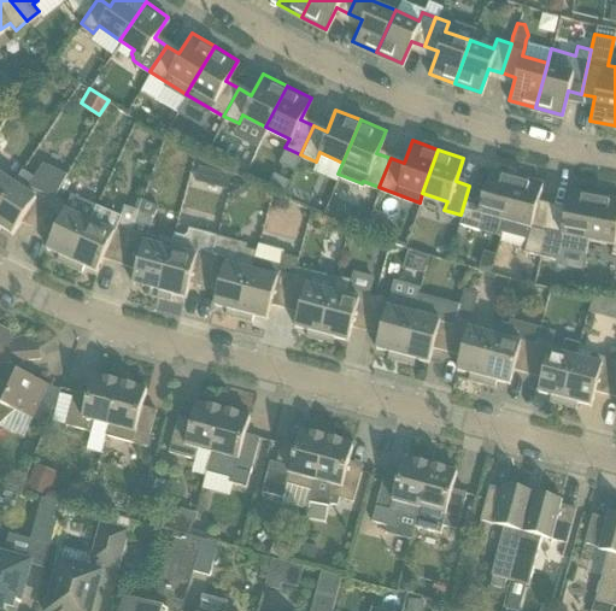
[(21,166),(12,180),(0,198),(0,223),(11,231),(19,218),(36,225),(53,194),(65,171),(41,160),(33,174),(21,166)]
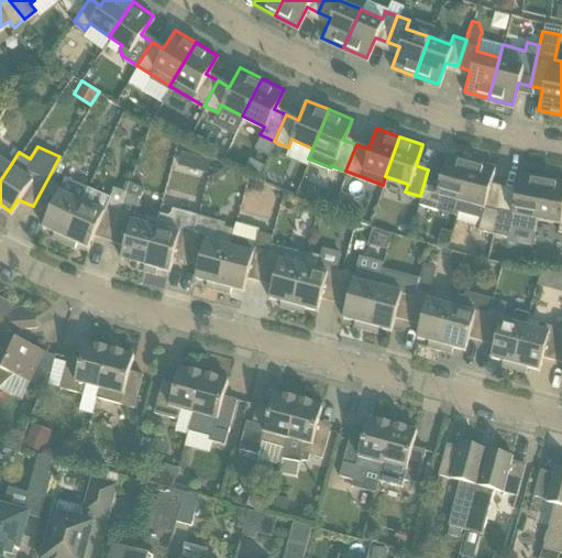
[(0,181),(11,164),(1,157),(4,152),(0,149),(0,181)]
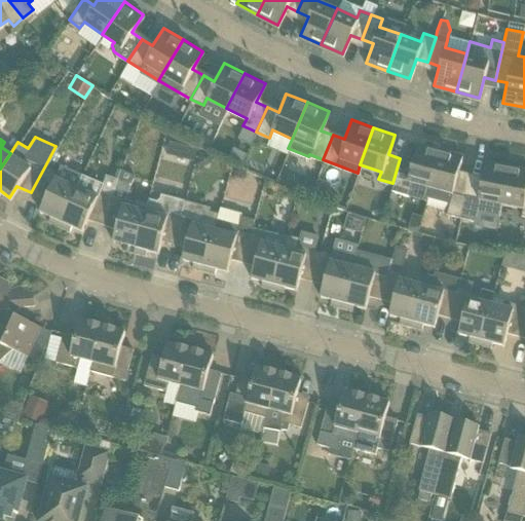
[(197,154),(198,143),(171,140),(169,151),(197,154)]
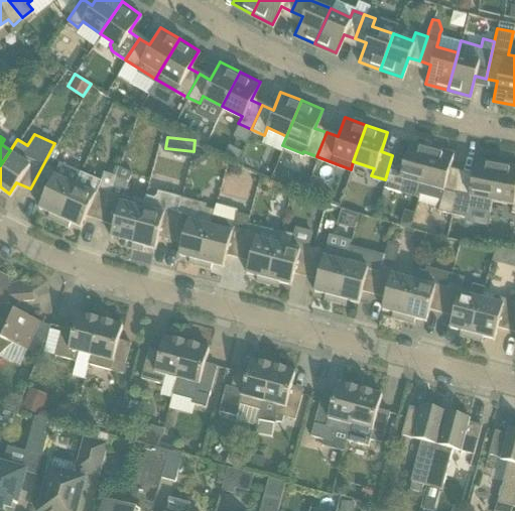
[(421,181),(431,144),(409,139),(404,158),(392,155),(385,179),(383,185),(397,189),(400,176),(421,181)]
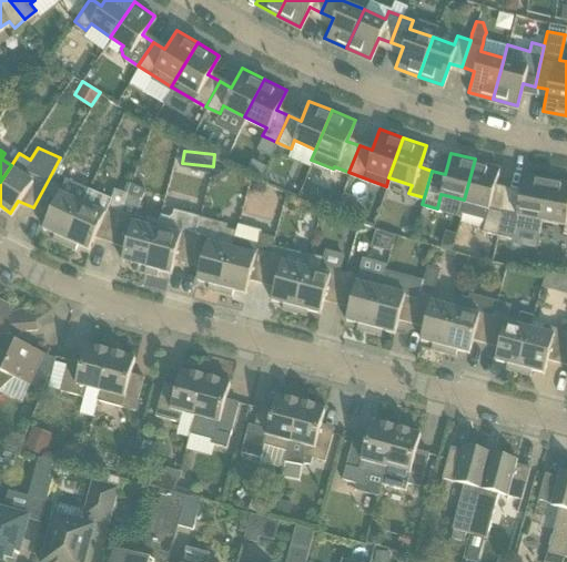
[(464,200),(462,210),(484,216),(481,228),(497,232),(506,191),(493,187),(499,165),(475,159),(464,200)]
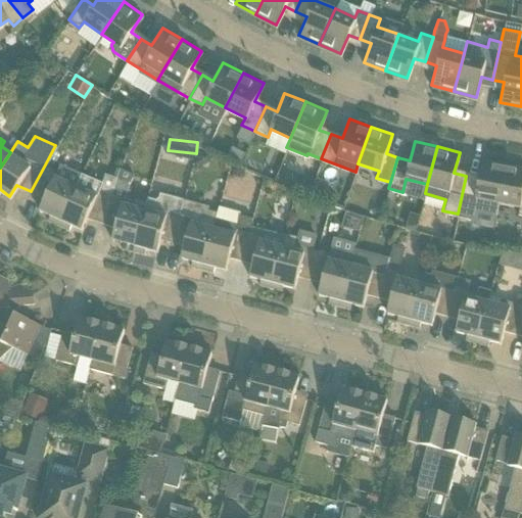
[(497,200),(505,162),(482,158),(478,178),(466,176),(458,214),(471,218),(473,207),(494,212),(497,200)]
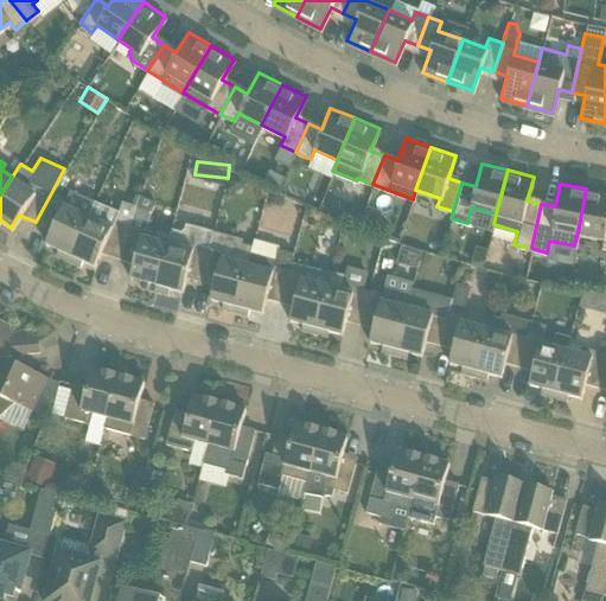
[(67,259),(95,198),(70,187),(67,197),(52,191),(36,222),(51,228),(45,242),(57,248),(55,254),(67,259)]
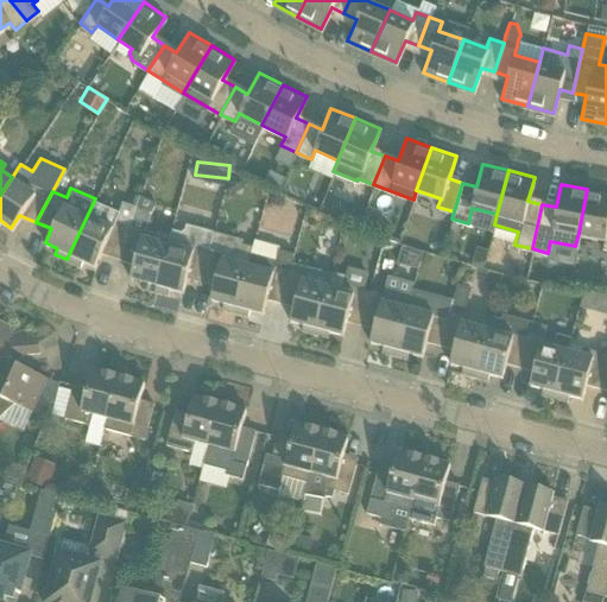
[(606,192),(587,189),(579,233),(604,238),(601,247),(606,247),(606,192)]
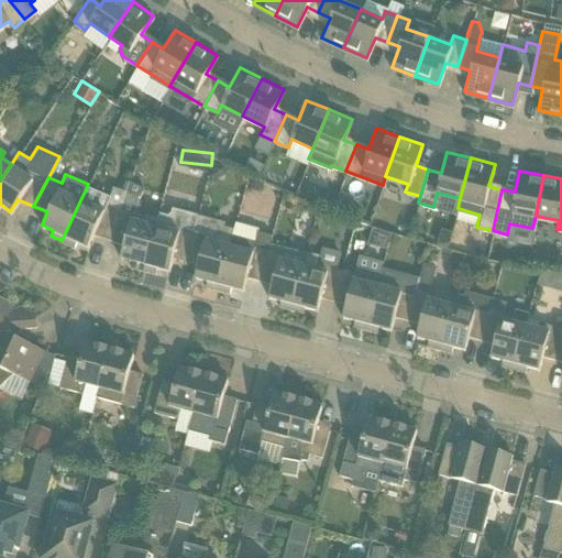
[(108,238),(129,179),(125,178),(122,188),(113,185),(110,194),(88,184),(62,240),(74,245),(76,240),(87,245),(94,232),(108,238)]
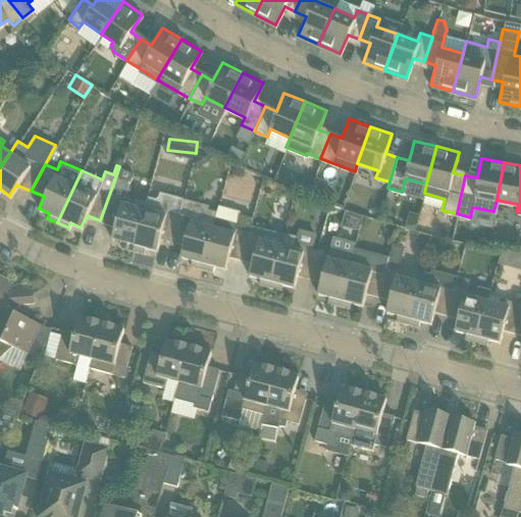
[(133,249),(143,208),(132,205),(134,199),(124,196),(133,170),(119,166),(100,220),(114,224),(111,237),(122,240),(121,246),(133,249)]
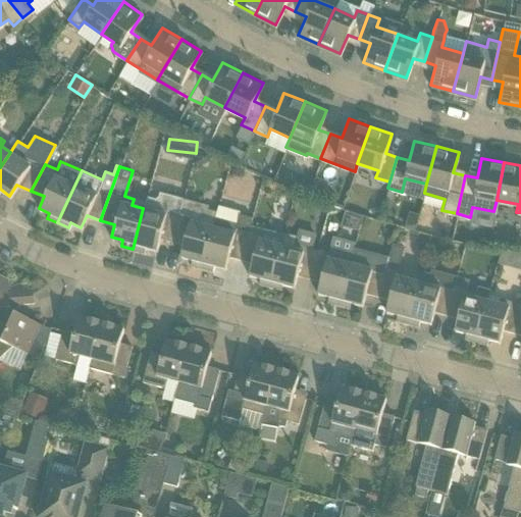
[(171,240),(183,197),(159,191),(158,194),(155,197),(147,196),(144,208),(143,208),(133,249),(144,251),(145,246),(156,249),(159,237),(171,240)]
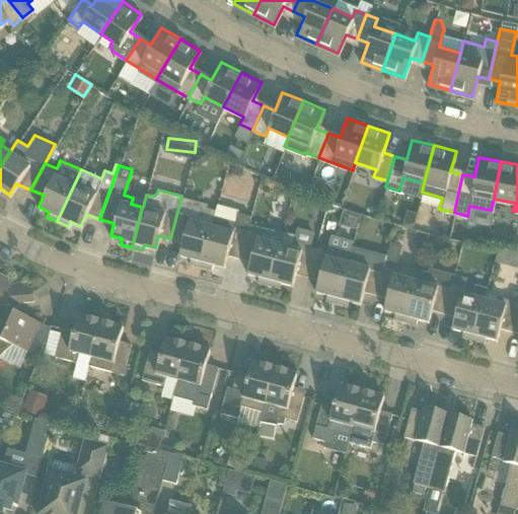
[(200,265),(214,214),(213,214),(215,208),(206,206),(207,202),(181,196),(170,238),(182,241),(178,253),(190,257),(189,263),(200,265)]
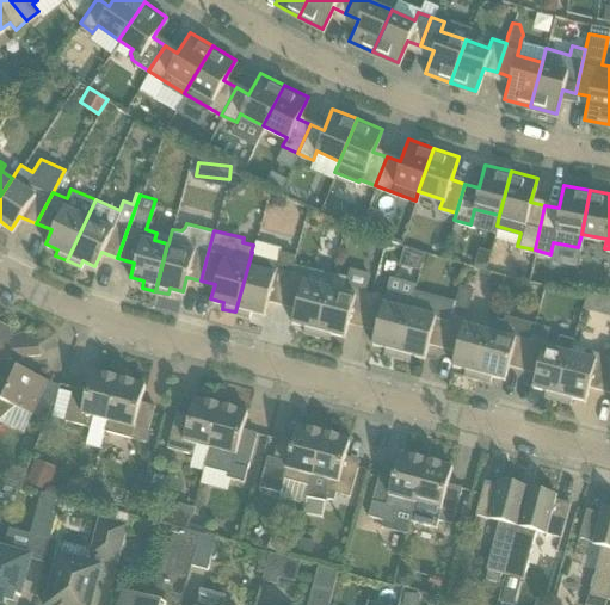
[(267,298),(281,302),(291,261),(294,252),(279,248),(277,259),(252,252),(235,312),(248,315),(250,309),(263,313),(267,298)]
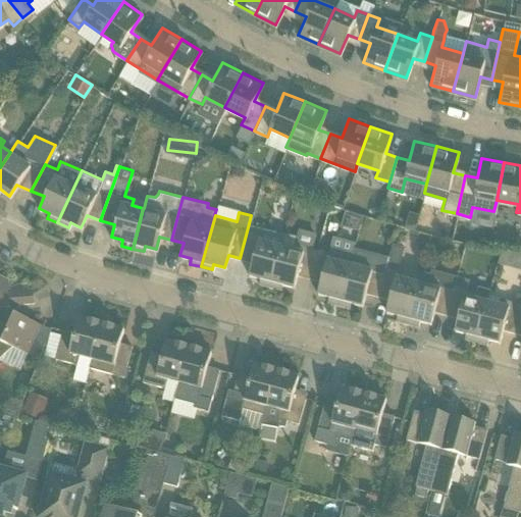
[(249,223),(240,258),(252,261),(249,273),(260,276),(258,282),(269,285),(283,233),(249,223)]
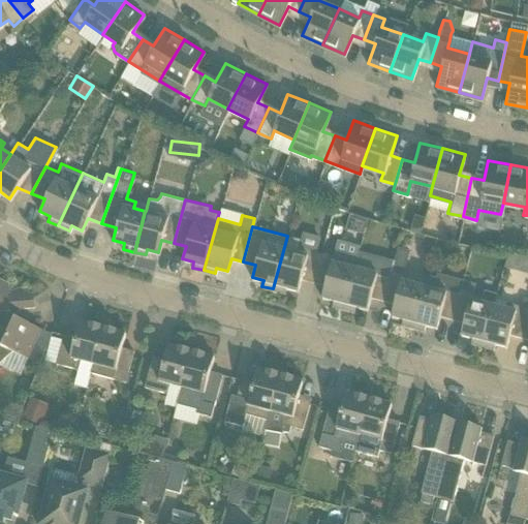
[(287,236),(273,288),(284,291),(285,286),(298,289),(301,277),(313,280),(320,251),(298,244),(300,238),(287,235),(287,236)]
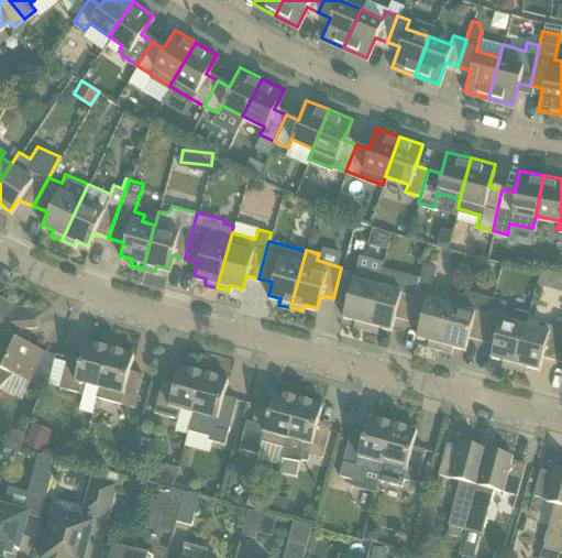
[(341,267),(333,298),(345,302),(342,315),(354,318),(353,325),(364,327),(376,283),(379,270),(355,263),(354,271),(341,267)]
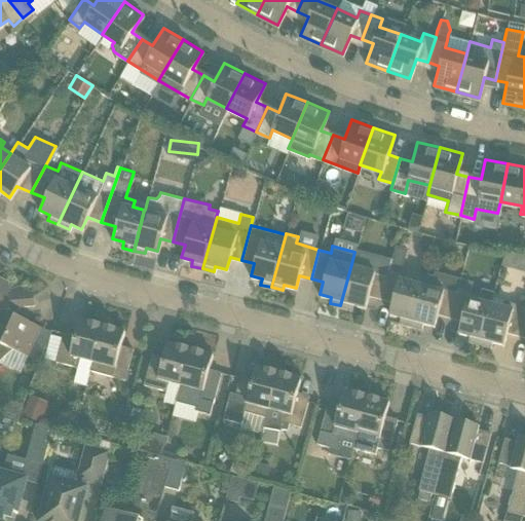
[(380,297),(387,268),(360,260),(358,266),(351,264),(340,305),(351,308),(353,303),(365,306),(368,294),(380,297)]
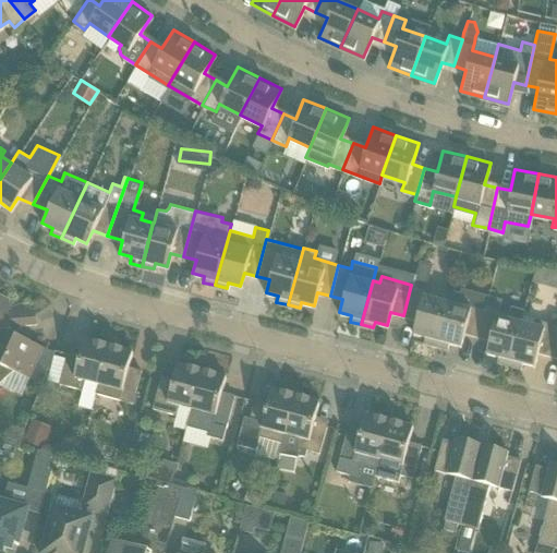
[(411,285),(403,315),(415,319),(412,332),(424,335),(423,340),(435,344),(446,300),(434,297),(436,291),(424,288),(411,285)]
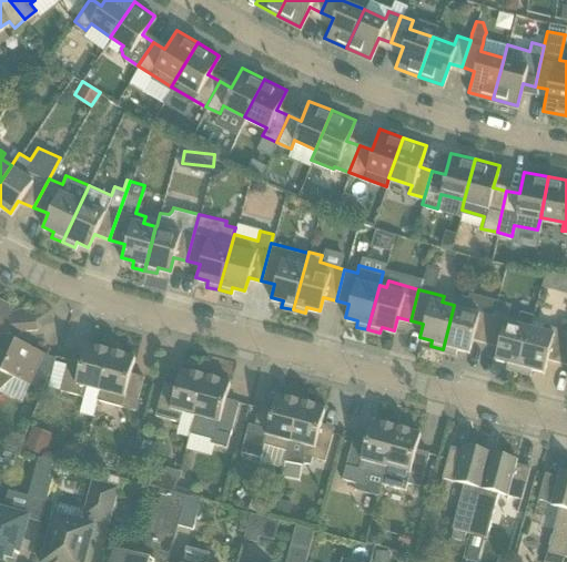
[(485,340),(496,298),(469,290),(467,296),(458,294),(455,306),(454,305),(443,349),(454,353),(456,347),(468,350),(472,337),(485,340)]
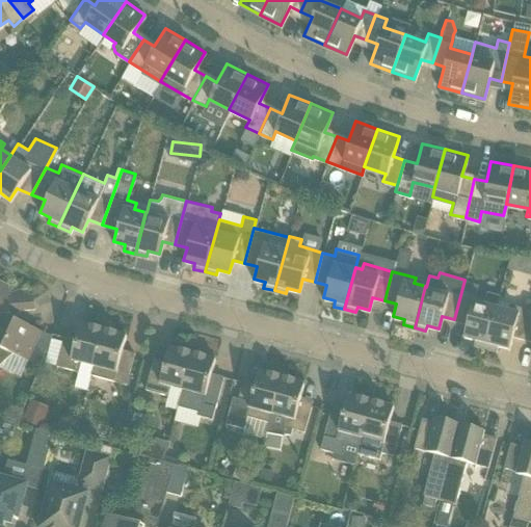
[(0,311),(10,289),(7,281),(0,277),(0,311)]
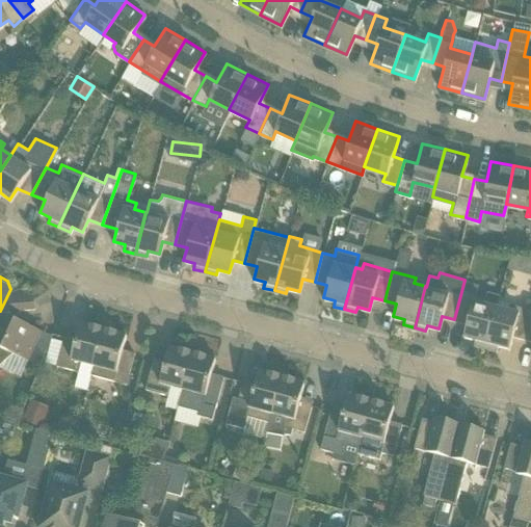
[(497,298),(498,299),(500,293),(487,290),(485,295),(474,293),(477,283),(465,280),(454,319),(466,322),(462,335),(474,338),(473,343),(484,346),(497,298)]
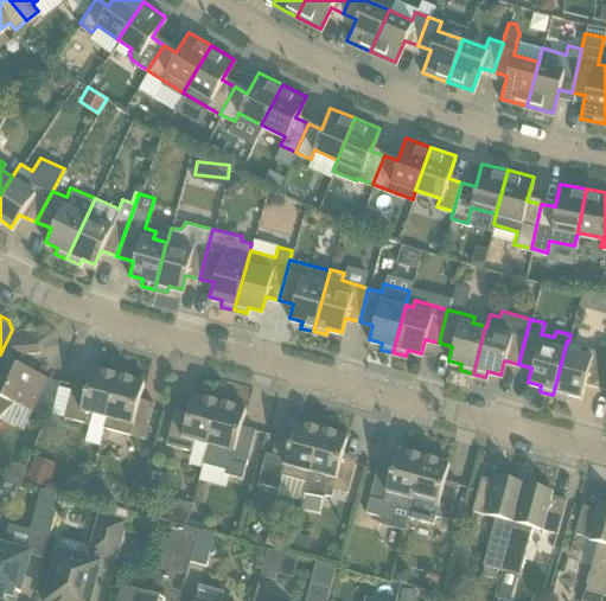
[(21,326),(12,330),(0,355),(0,413),(14,401),(31,408),(45,375),(19,363),(18,351),(38,349),(37,334),(21,326)]
